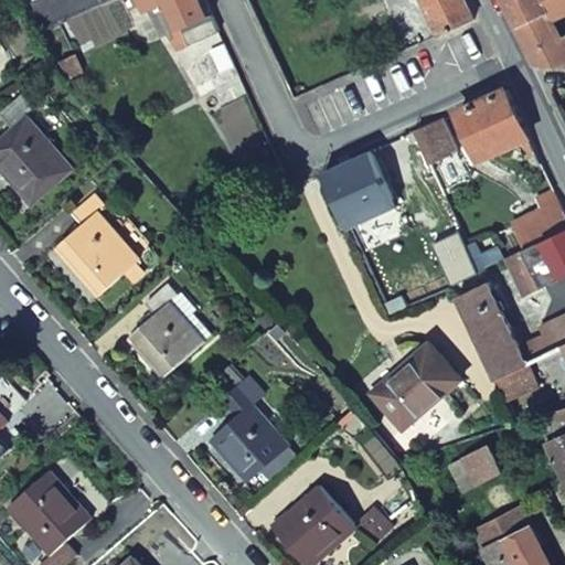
[(116,0),(41,0),(21,10),(41,38),(116,0)]
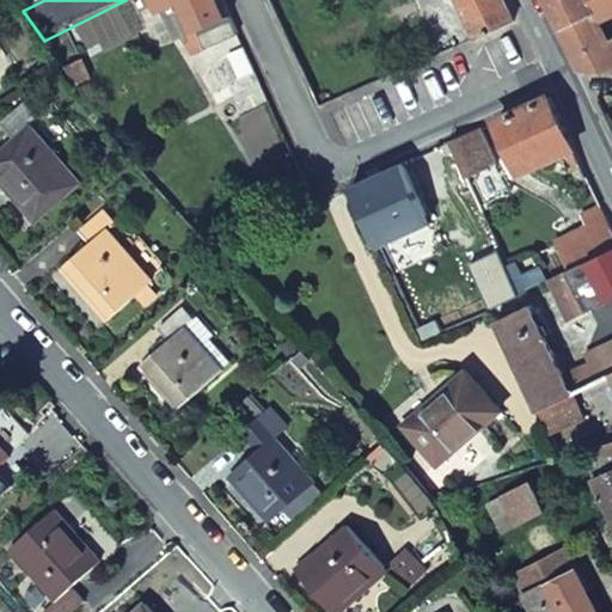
[(182,4),(204,51),(221,43),(238,36),(221,0),(128,0),(140,23),(182,4)]
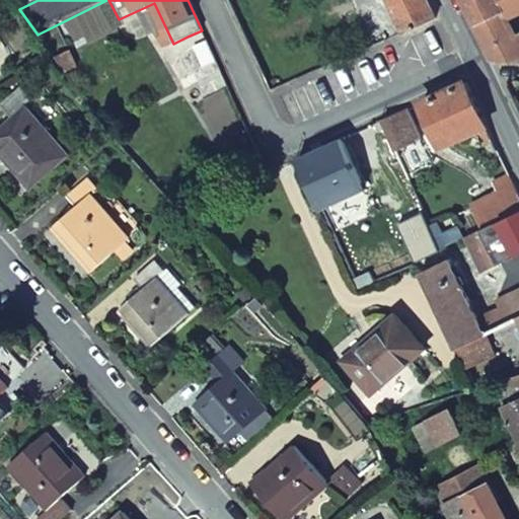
[(385,0),(402,34),(434,19),(425,0),(385,0)]
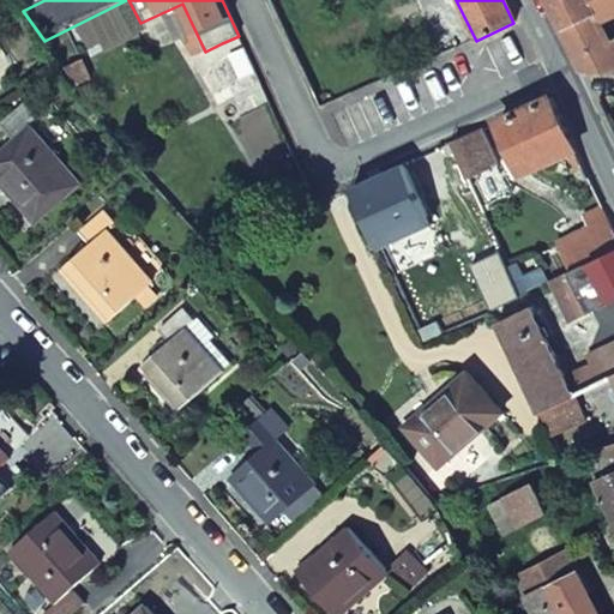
[(591,0),(549,0),(563,26),(595,8),(591,0)]
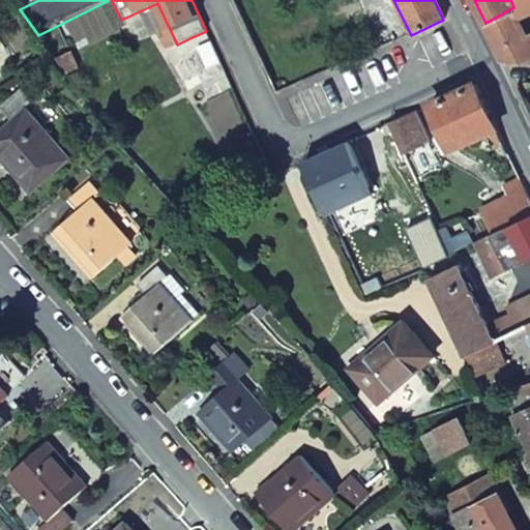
[(529,0),(510,0),(513,7),(486,23),(498,49),(501,50),(506,61),(518,63),(529,60),(529,0)]
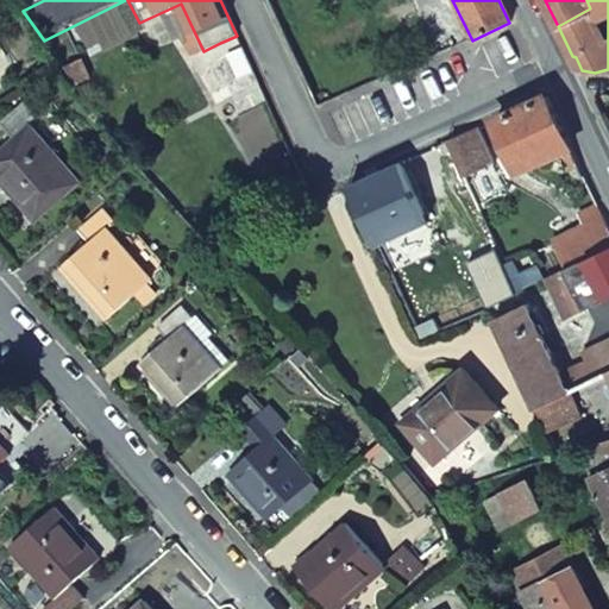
[(509,23),(472,41),(475,45),(512,27),(509,23)]
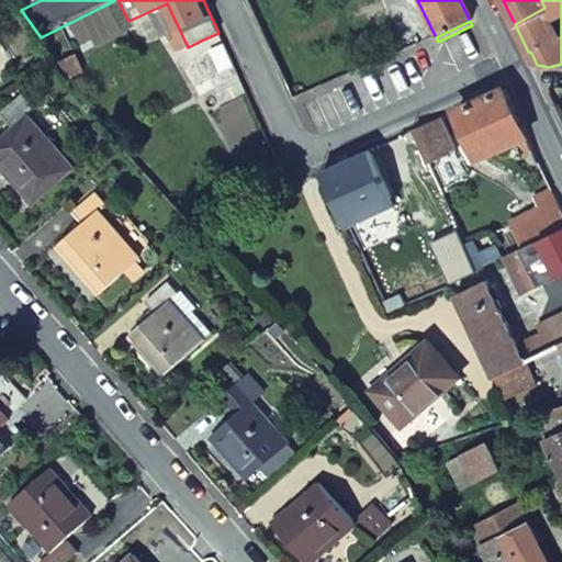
[(156,41),(148,23),(137,29),(146,45),(156,41)]
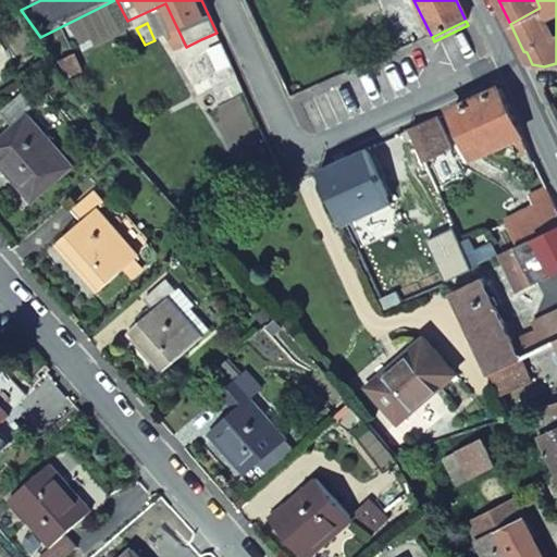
[(82,69),(71,52),(56,62),(67,78),(82,69)]
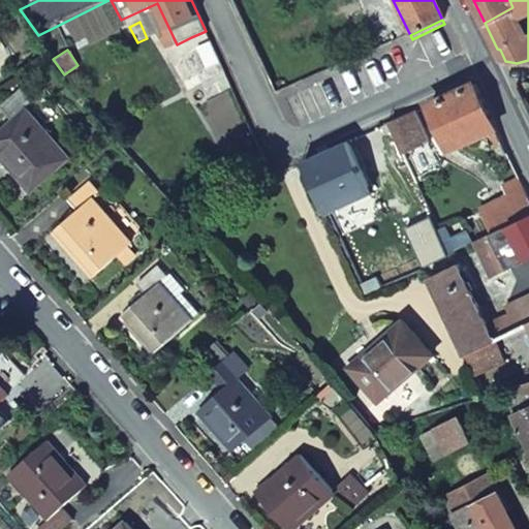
[(472,85),(429,104),(449,150),(493,129),(472,85)]
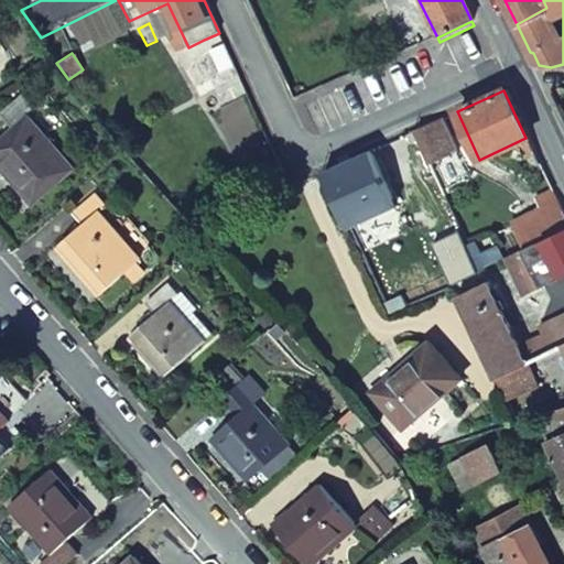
[(64,165),(23,118),(32,111),(21,98),(0,115),(0,120),(9,131),(0,138),(0,175),(23,203),(64,165)]
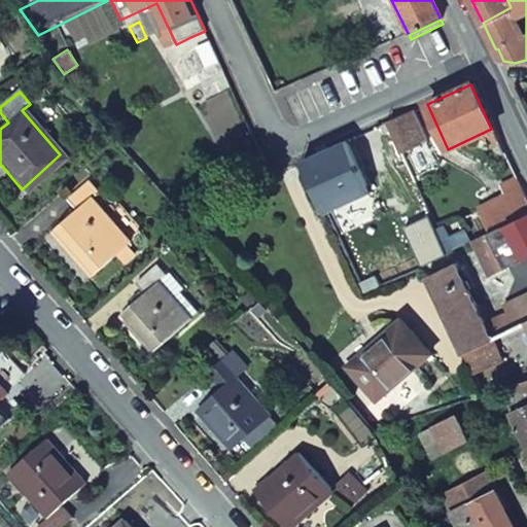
[(426,142),(413,110),(388,123),(393,136),(401,155),(426,142)]
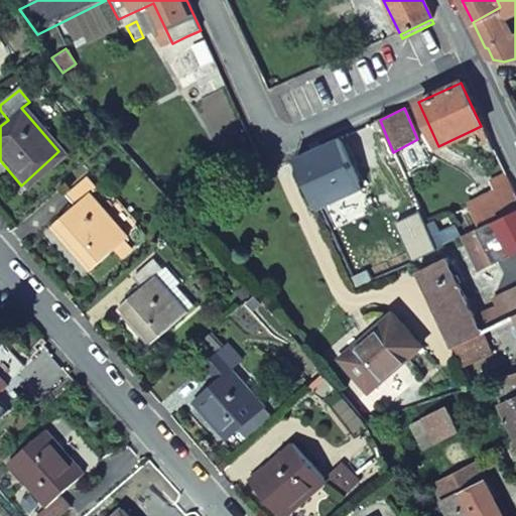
[(380,120),(353,132),(359,145),(364,144),(369,156),(382,151),(377,137),(385,133),(380,120)]
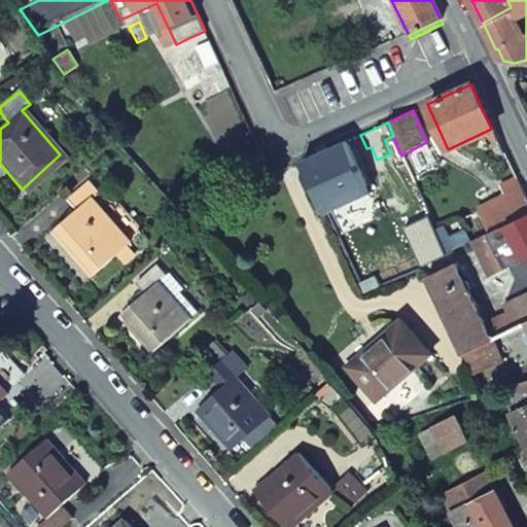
[(347,141),(304,161),(326,213),(367,192),(347,141)]
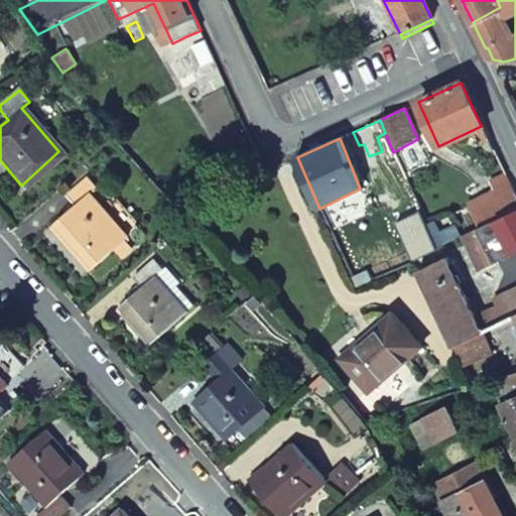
[(88,274),(126,241),(88,198),(94,192),(85,181),(67,199),(76,209),(48,231),(88,274)]
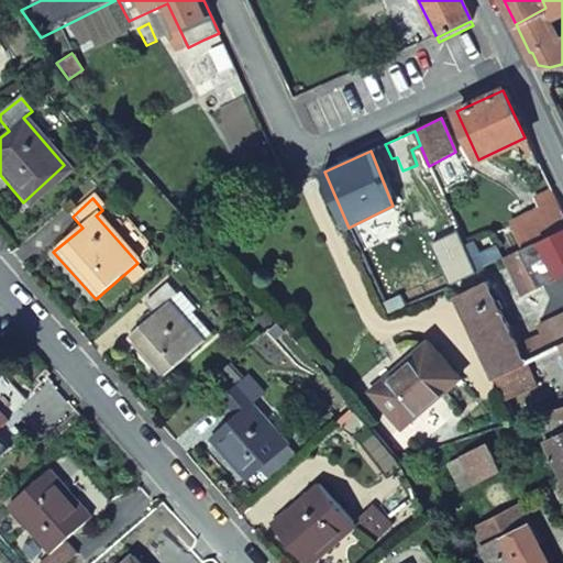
[(562,216),(555,200),(507,223),(519,251),(522,250),(562,230),(562,216)]
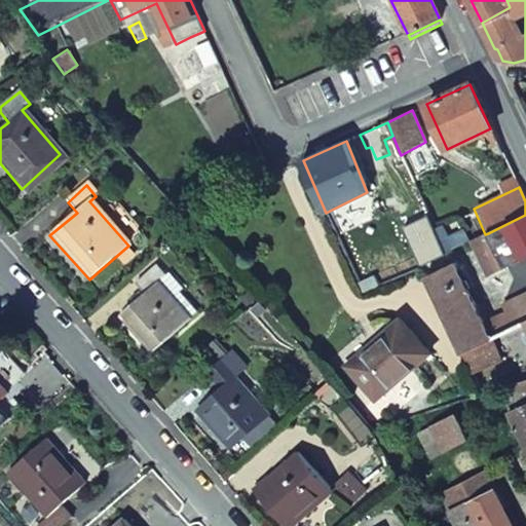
[(525,215),(488,233),(504,267),(525,256),(525,215)]
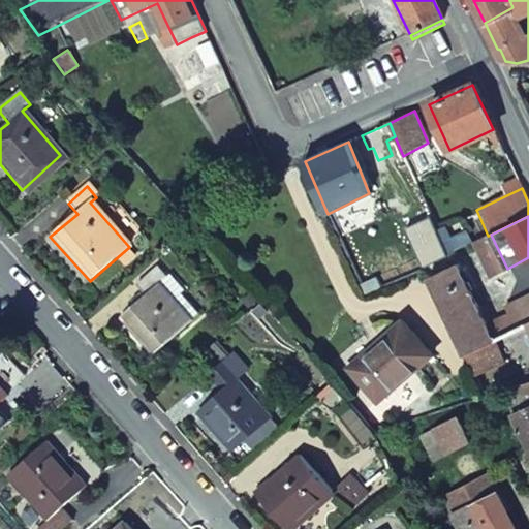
[(492,343),(456,265),(428,280),(464,358),(492,343)]
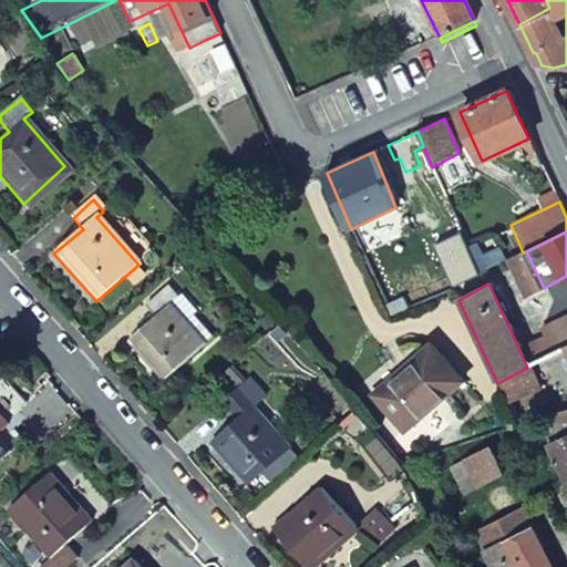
[(213,357),(171,308),(179,299),(169,287),(145,308),(156,320),(127,346),(169,394),(213,357)]
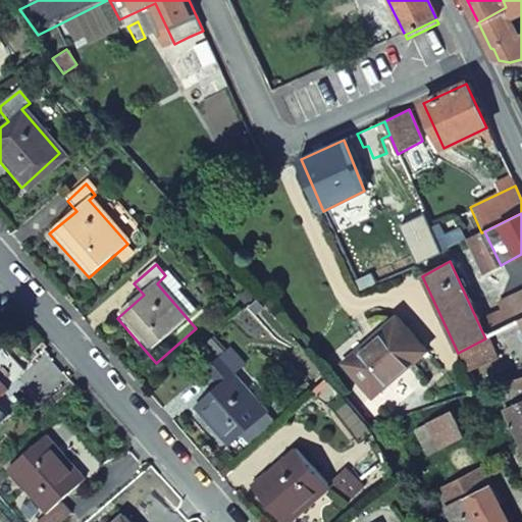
[(507,299),(518,321),(520,320),(521,319),(521,293),(521,292),(507,299)]
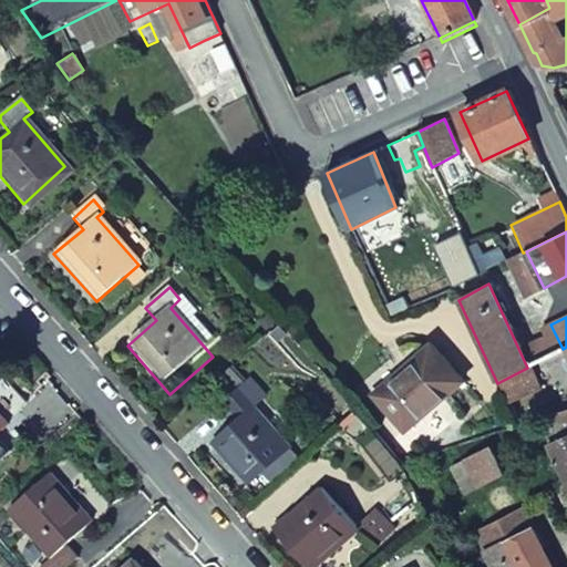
[(414,368),(373,399),(401,433),(461,387),(431,348),(411,362),(414,368)]
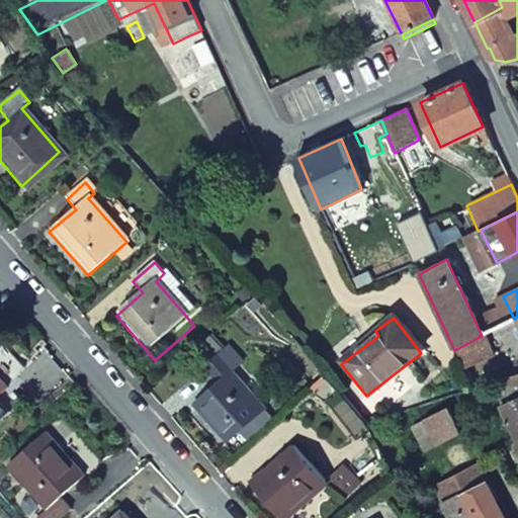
[(462,368),(492,358),(482,336),(454,350),(462,368)]
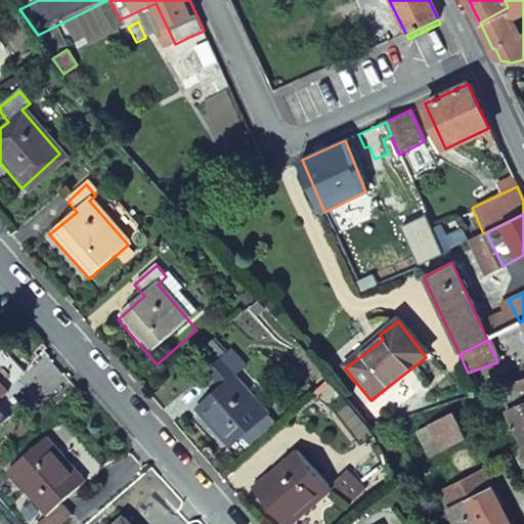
[(269,416),(270,415),(237,378),(249,368),(233,352),(207,374),(221,390),(195,411),(229,449),(242,439),(269,416)]
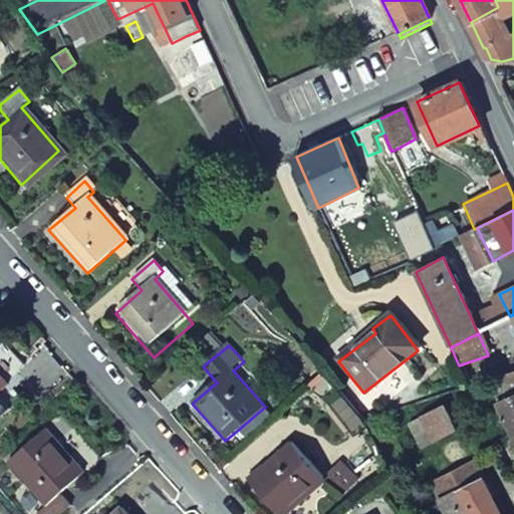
[(513,371),(488,380),(499,403),(496,404),(513,442),(513,371)]
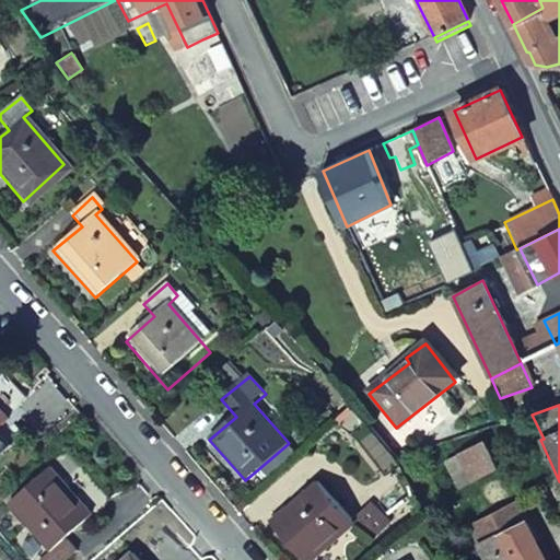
[(0,430),(10,422),(0,410),(0,430)]
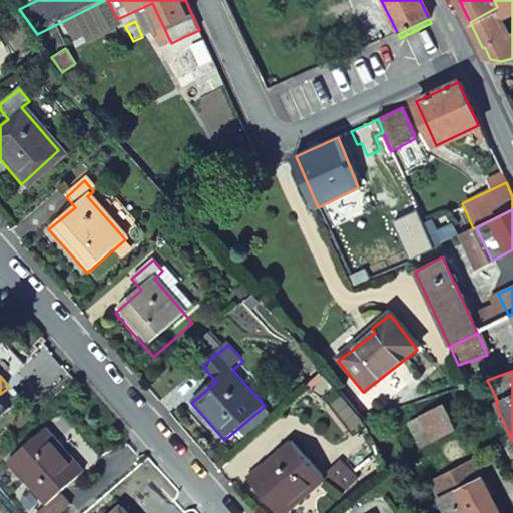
[(476,376),(465,380),(469,386),(480,383),(476,376)]
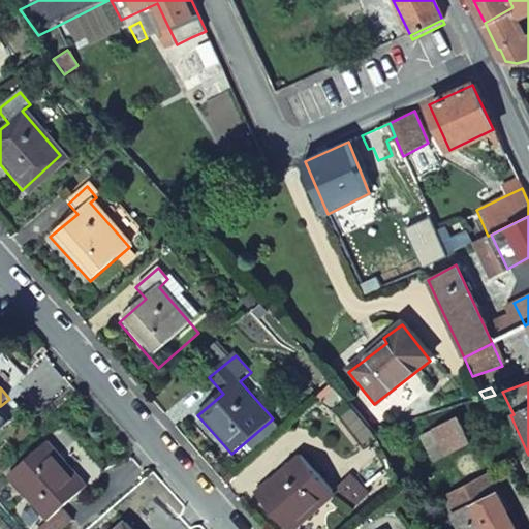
[(272,419),(244,443),(252,453),(280,429),(272,419)]
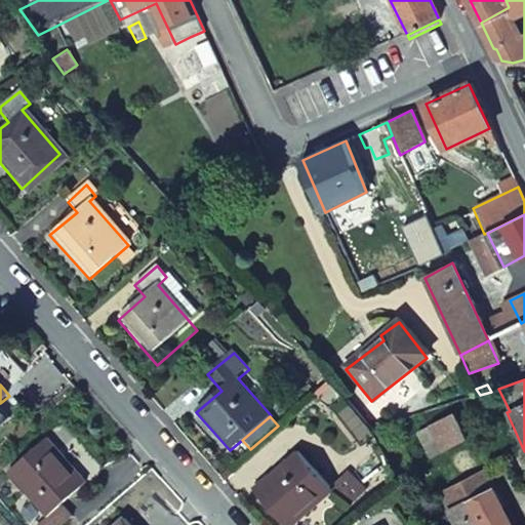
[(429,459),(461,444),(449,419),(417,435),(429,459)]
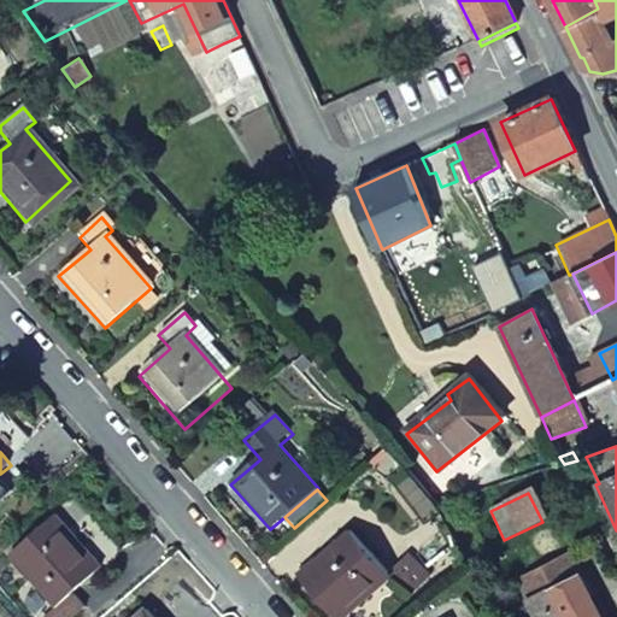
[(10,558),(57,610),(48,616),(74,616),(83,609),(72,598),(122,553),(75,503),(10,558)]
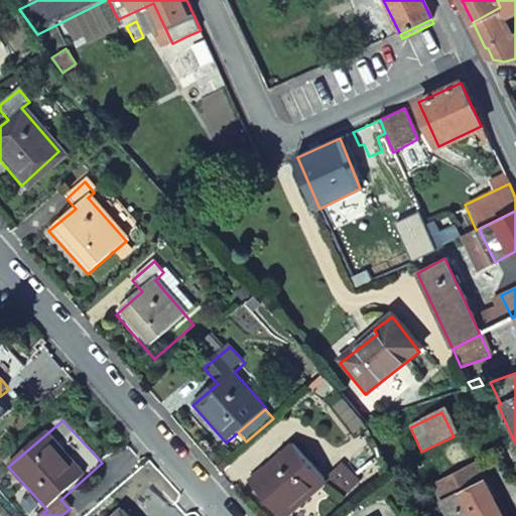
[(288,515),(326,482),(292,444),(249,483),(279,515),(288,515)]
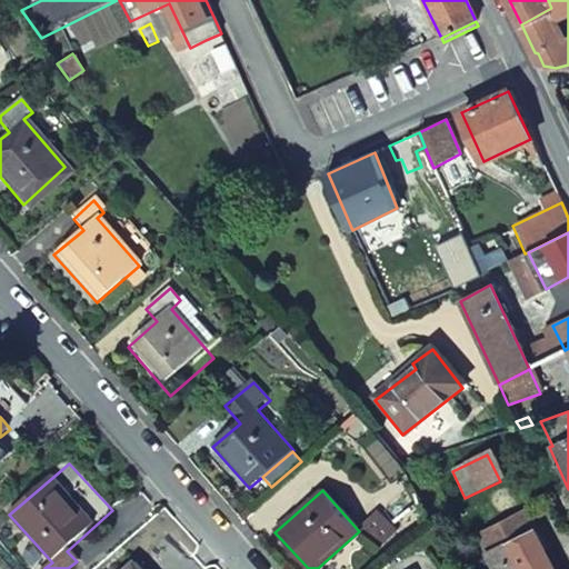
[(492,568),(551,568),(533,536),(523,516),(477,540),(492,568)]
